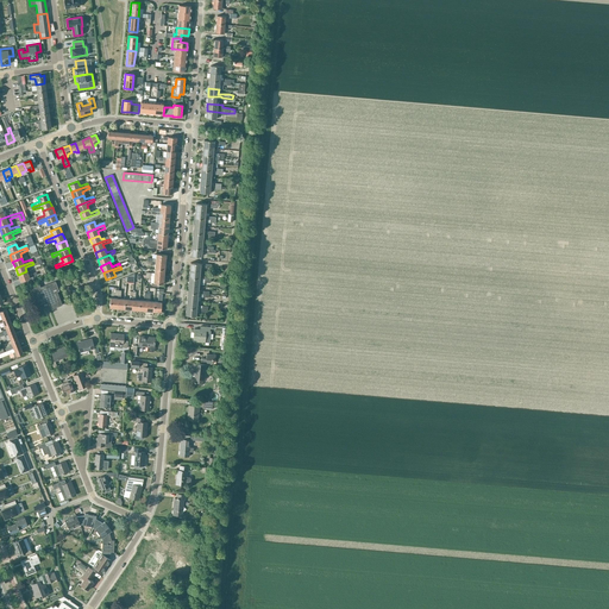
[(26,271),(18,275),(20,282),(30,278),(37,275),(36,272),(29,276),(26,271)]
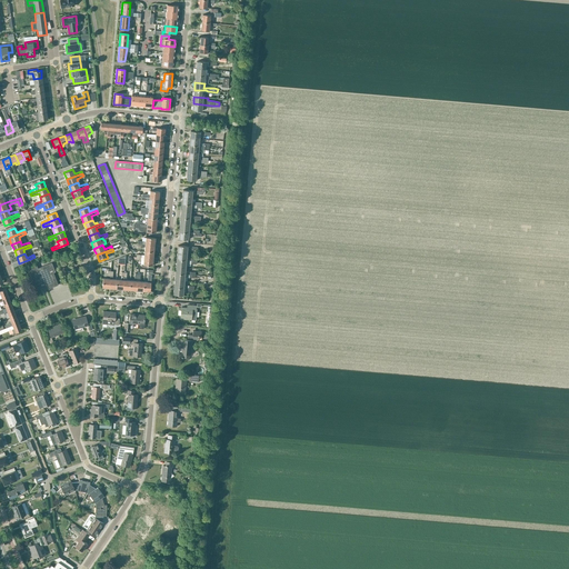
[(43,266),(38,268),(43,283),(46,289),(58,285),(57,282),(52,273),(55,272),(51,262),(43,266)]
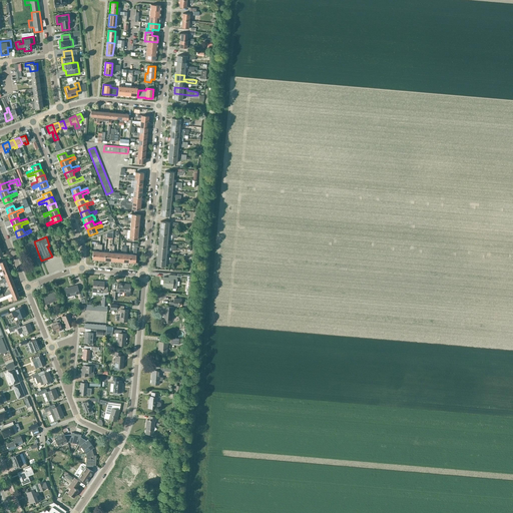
[(33,239),(25,242),(28,250),(25,251),(29,263),(36,260),(38,260),(37,257),(39,255),(34,241),(33,239)]
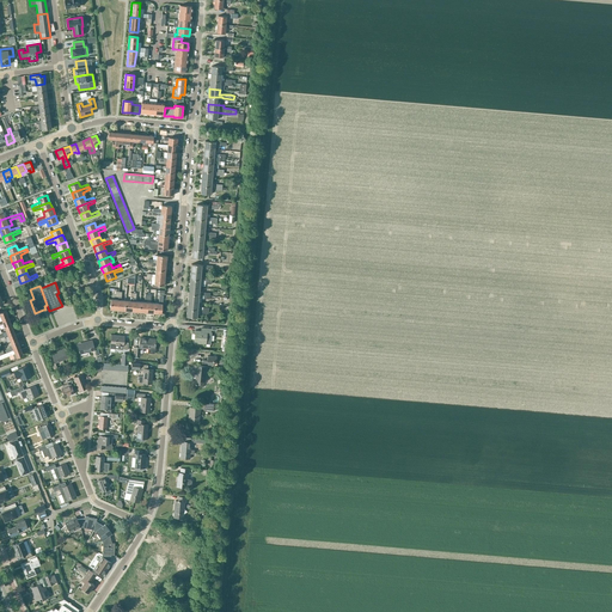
[(5,337),(8,336),(14,334),(12,325),(5,328),(6,331),(2,334),(0,335),(0,338),(5,337)]
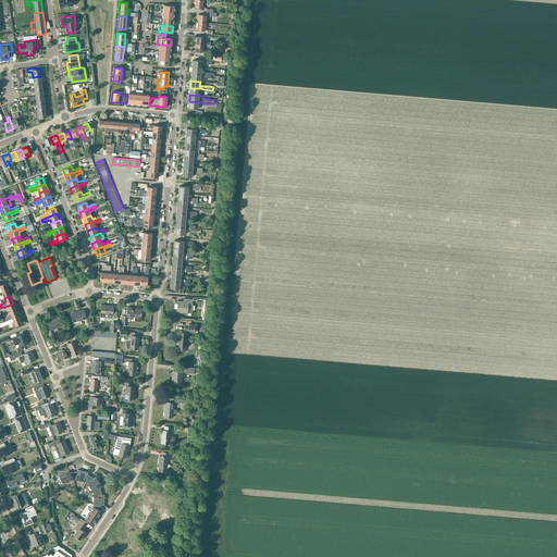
[(177,301),(176,312),(187,312),(192,313),(192,302),(192,299),(183,298),(183,301),(177,301)]
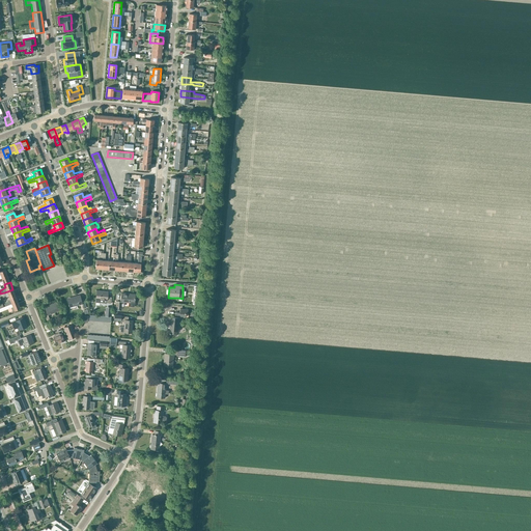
[(95,302),(111,304),(112,298),(108,297),(108,291),(96,290),(95,302)]
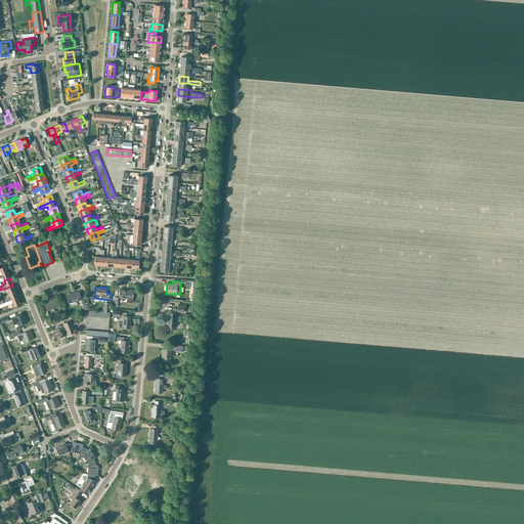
[(126,302),(132,303),(134,291),(120,289),(119,298),(127,299),(126,302)]
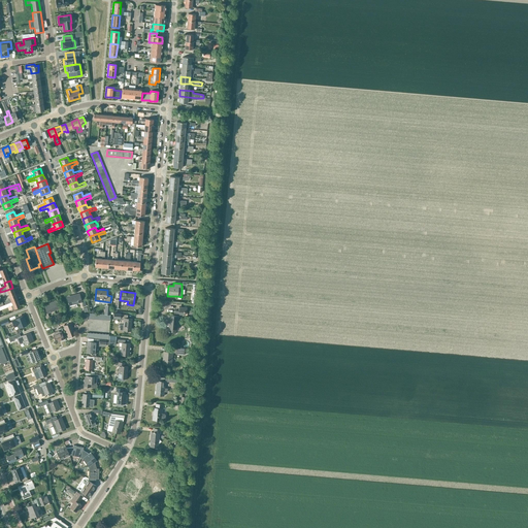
[(4,302),(5,304),(18,300),(14,293),(9,296),(10,299),(7,300),(8,301),(4,302)]
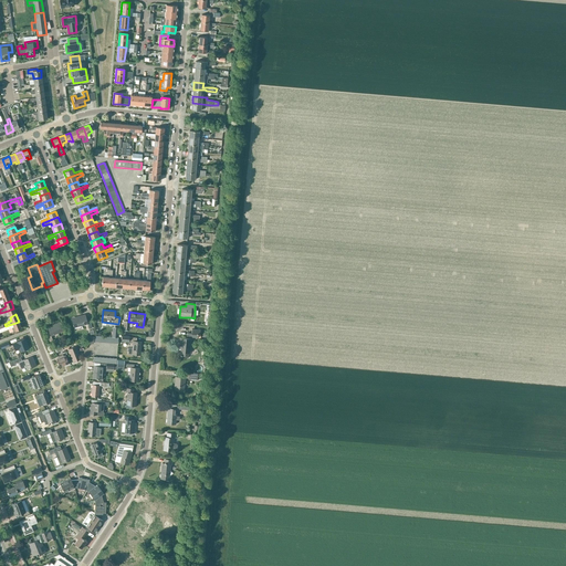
[(87,324),(88,328),(92,327),(90,320),(86,320),(85,315),(80,316),(80,317),(72,320),(74,327),(87,324)]
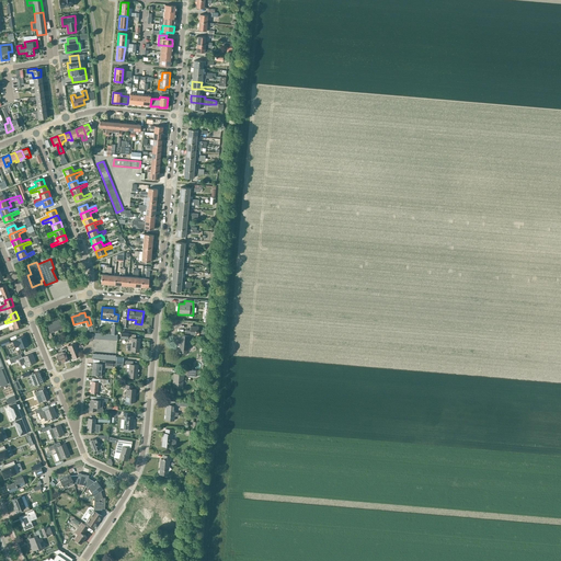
[(19,319),(6,323),(0,325),(0,329),(7,327),(12,324),(13,329),(15,328),(21,325),(19,319)]
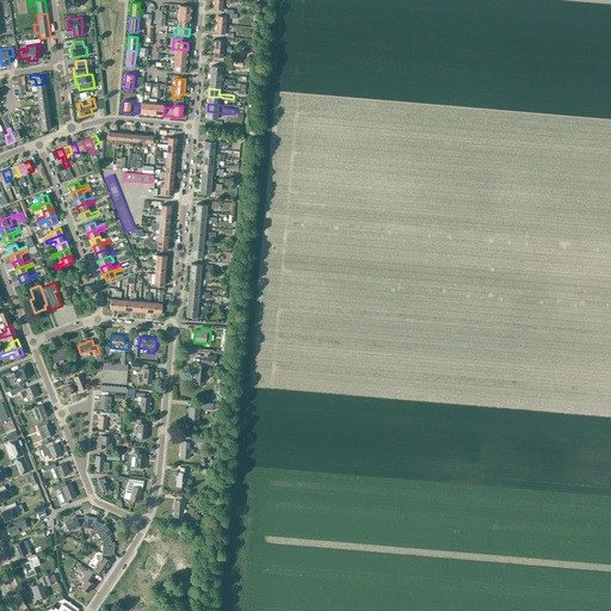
[(55,363),(69,357),(66,349),(57,352),(57,351),(51,353),(54,359),(50,360),(54,369),(57,368),(55,363)]
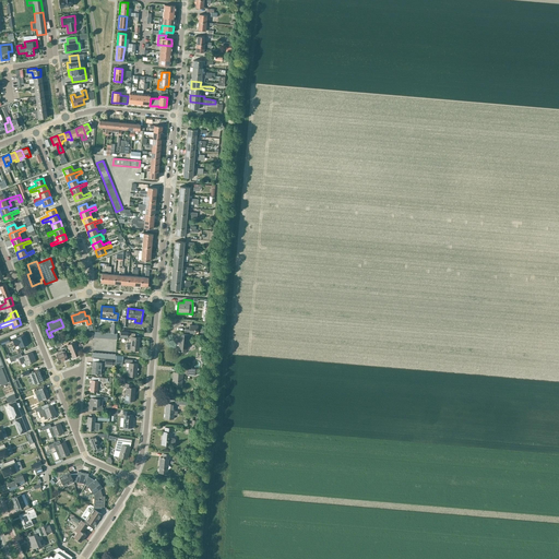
[(198,330),(198,325),(189,325),(189,329),(185,329),(185,334),(176,333),(175,351),(182,351),(182,348),(187,348),(188,333),(195,333),(195,330),(198,330)]
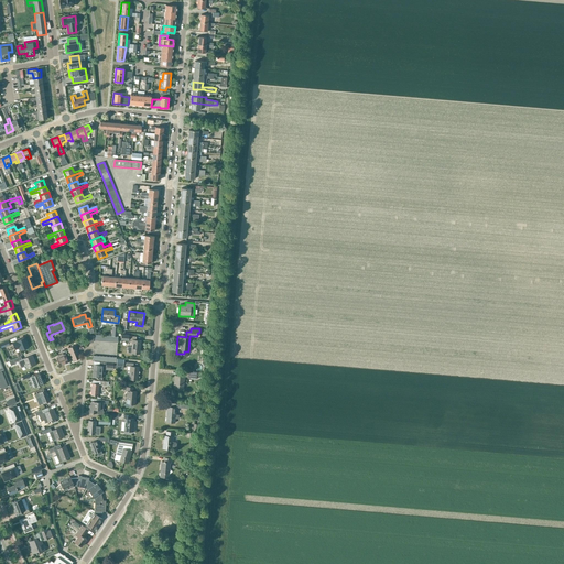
[(121,340),(129,340),(129,339),(133,340),(132,347),(128,347),(128,353),(133,353),(133,355),(138,355),(139,354),(140,354),(141,340),(136,340),(137,337),(129,336),(129,335),(121,334),(121,340)]
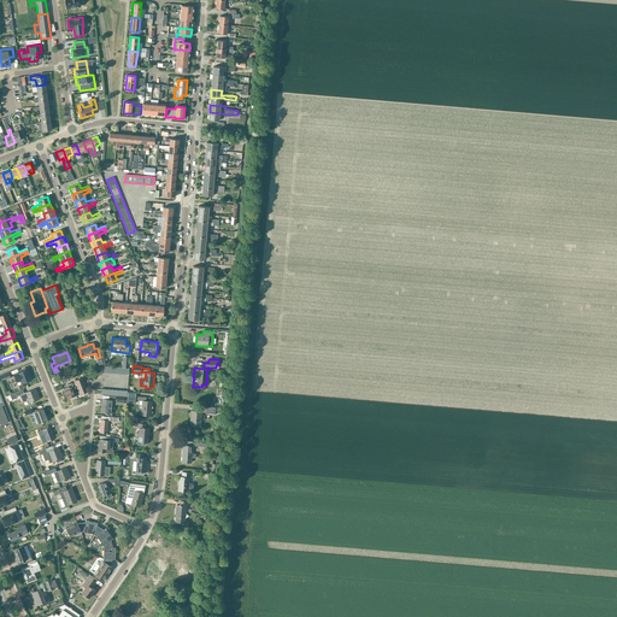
[(30,380),(28,375),(29,374),(28,370),(15,375),(17,382),(21,381),(22,383),(25,382),(27,382),(29,382),(29,380),(30,380)]
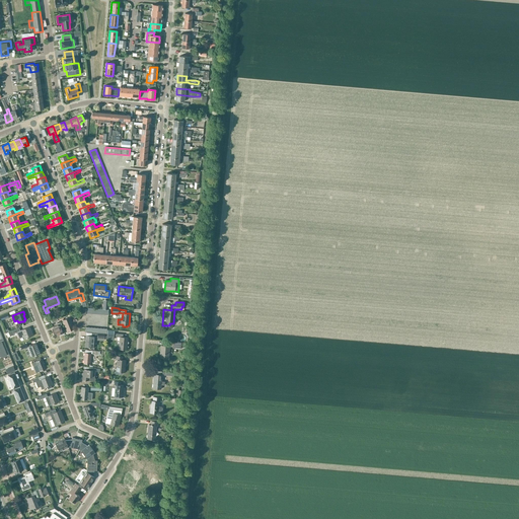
[(63,320),(67,331),(74,328),(69,317),(63,320)]
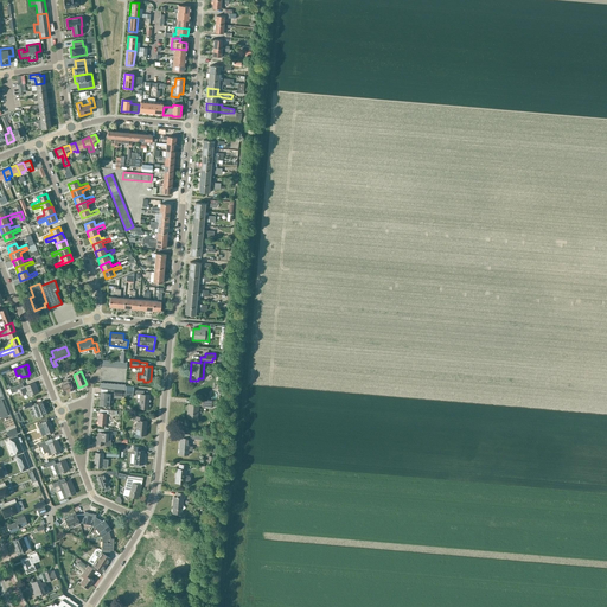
[(61,385),(64,394),(74,390),(70,382),(69,382),(69,381),(68,381),(66,381),(62,382),(63,384),(61,385)]
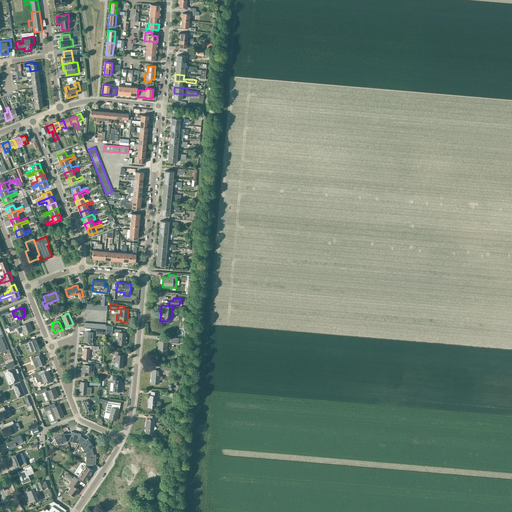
[(14,330),(14,329),(17,328),(20,326),(19,323),(8,327),(9,329),(10,332),(14,330)]
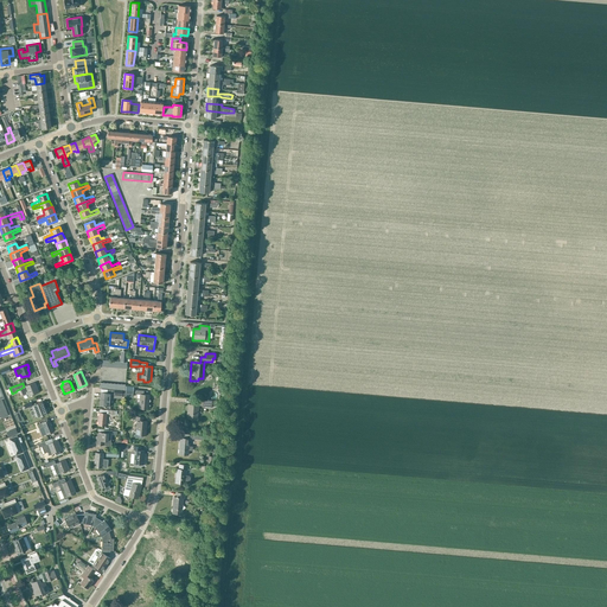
[(24,387),(20,389),(23,396),(29,394),(29,396),(37,393),(36,388),(37,387),(34,383),(24,387)]
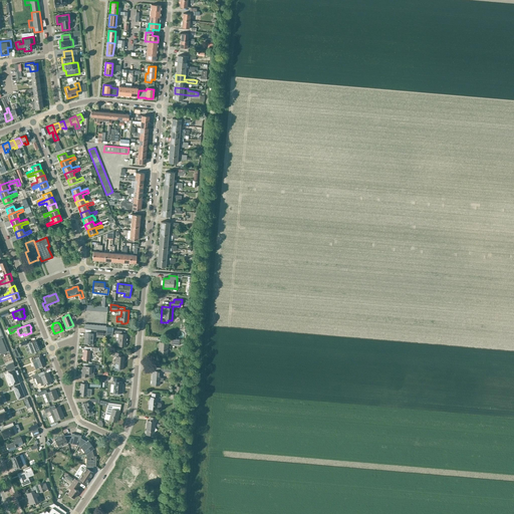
[(85,332),(84,343),(92,344),(93,334),(96,334),(96,337),(103,337),(103,335),(105,335),(105,331),(90,330),(90,332),(85,332)]
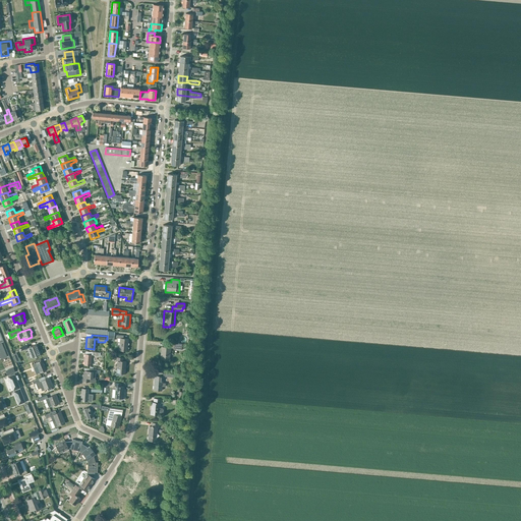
[(117,335),(116,338),(120,338),(120,342),(120,346),(119,350),(127,351),(128,339),(123,339),(123,336),(117,335)]
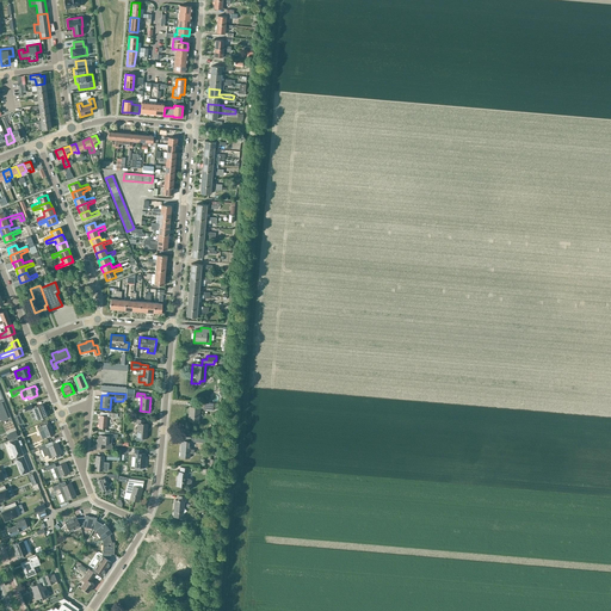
[(216,403),(214,403),(204,402),(204,403),(196,402),(196,407),(189,407),(187,421),(198,421),(199,408),(203,408),(203,409),(213,411),(213,409),(220,411),(220,405),(216,405),(216,403)]
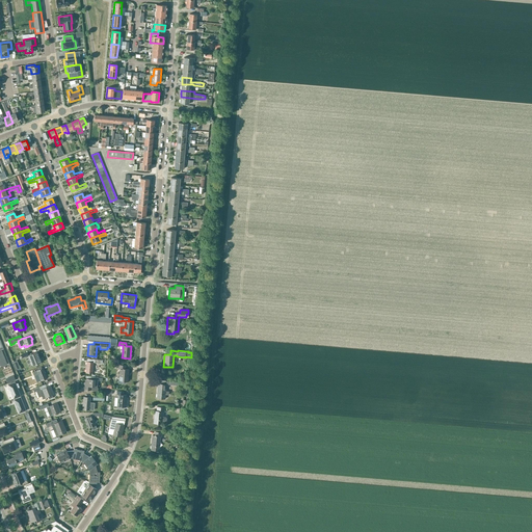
[(28,355),(32,366),(41,362),(36,352),(29,355),(27,352),(21,355),(22,358),(28,355)]
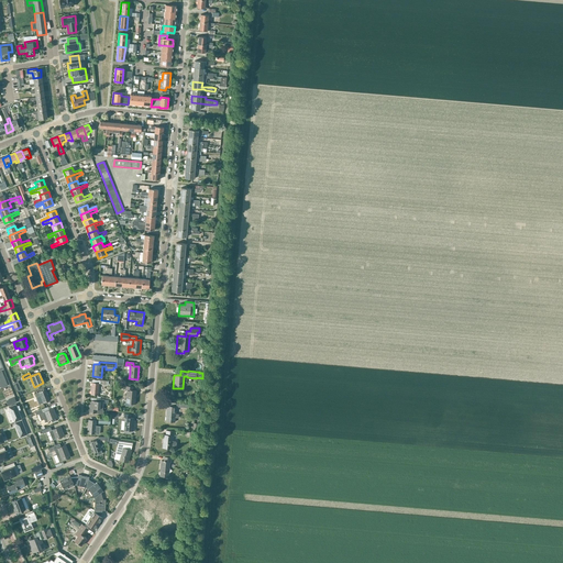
[(135,404),(136,390),(133,390),(133,387),(125,386),(125,389),(127,390),(125,403),(127,403),(127,406),(132,406),(133,406),(134,405),(134,404),(135,404)]
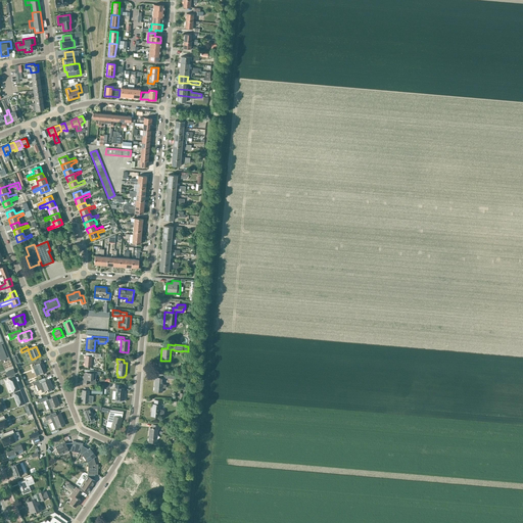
[(42,362),(36,364),(36,365),(32,366),(36,376),(46,372),(42,362)]
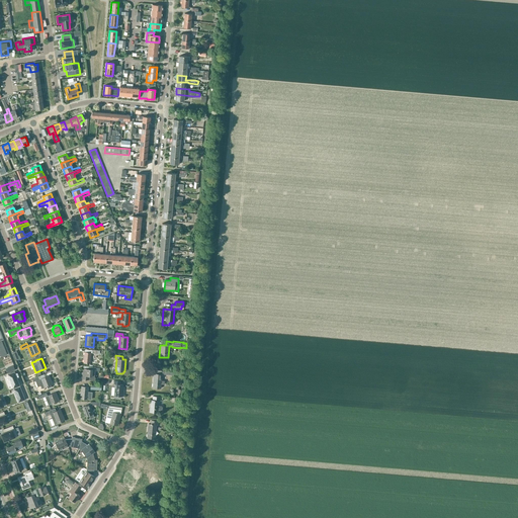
[(100,371),(100,367),(92,366),(90,366),(89,366),(89,369),(83,368),(82,379),(90,380),(91,381),(94,381),(95,380),(95,378),(94,377),(95,370),(100,371)]
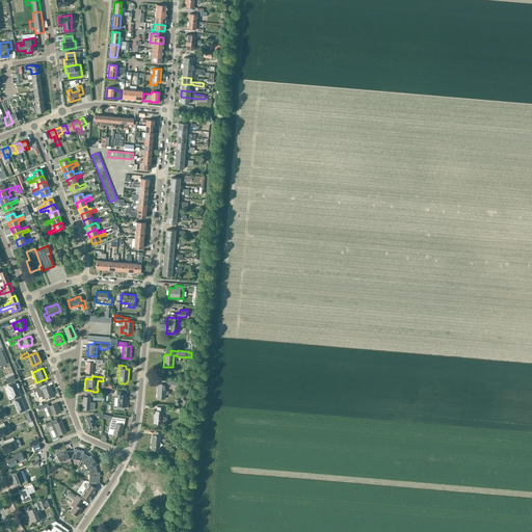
[(15,382),(7,384),(14,399),(20,396),(15,382)]
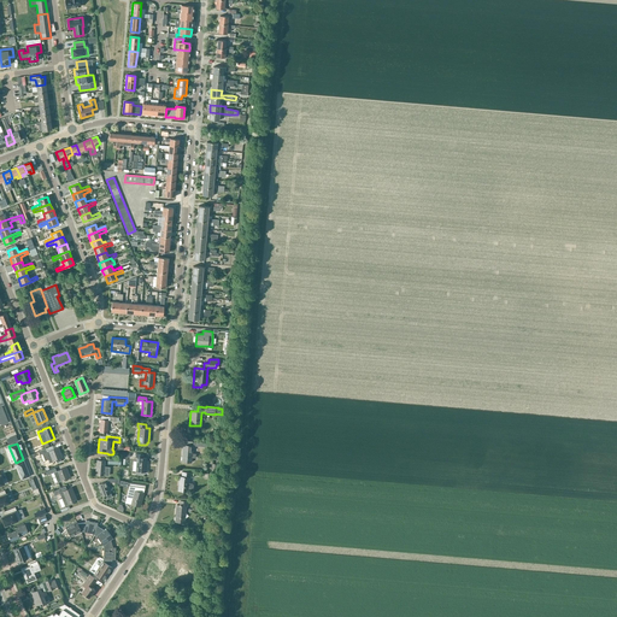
[(192,453),(192,446),(183,445),(182,462),(191,463),(192,458),(195,458),(195,454),(192,453)]
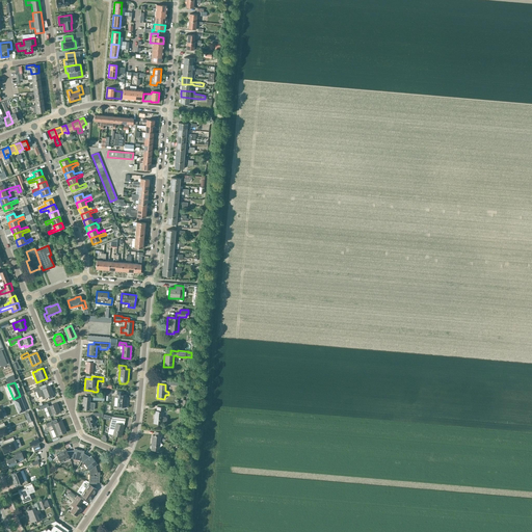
[(40,387),(32,390),(34,393),(38,391),(43,399),(48,397),(49,399),(53,397),(52,395),(53,395),(51,391),(52,390),(50,386),(41,390),(40,387)]
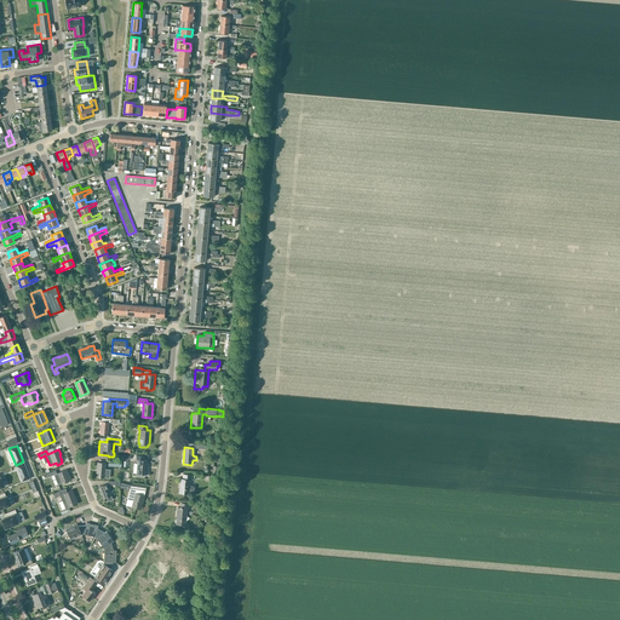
[(143,460),(144,457),(136,455),(136,459),(138,459),(137,476),(144,477),(145,476),(147,460),(143,460)]
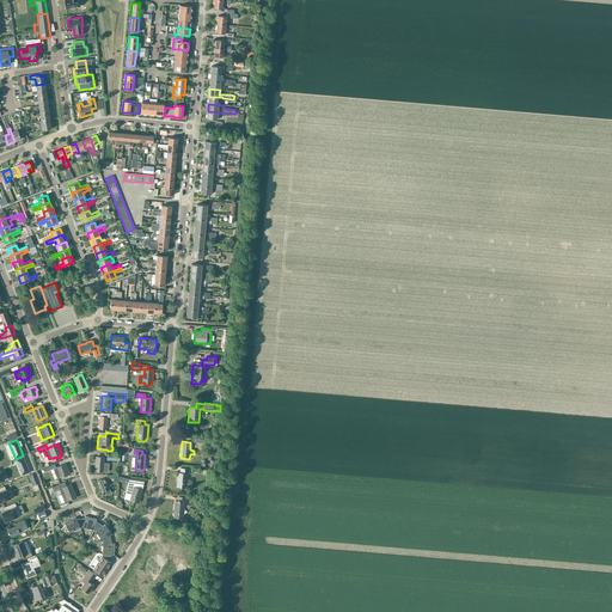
[(23,457),(16,459),(22,475),(30,472),(23,457)]
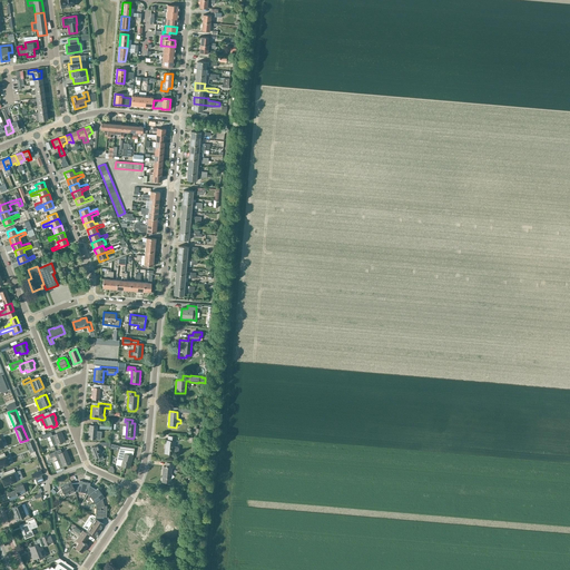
[(97,431),(97,425),(89,425),(88,439),(96,439),(100,440),(101,431),(97,431)]
